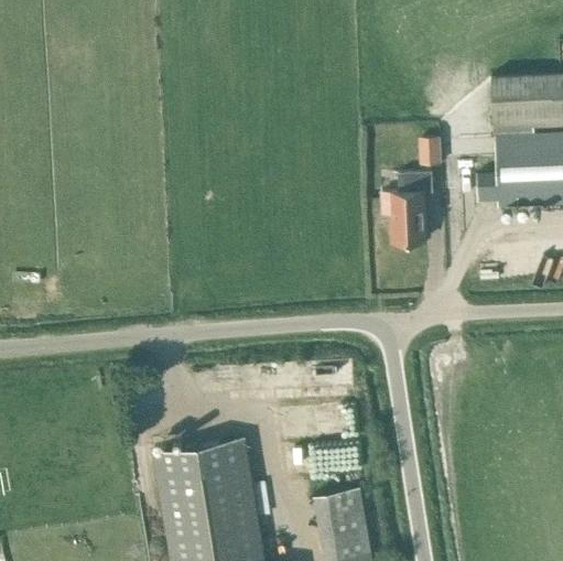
[(562,73),(491,76),(497,174),(477,175),(478,197),(498,196),(498,207),(562,204),(562,135),(536,137),(534,128),(562,126),(562,73)]
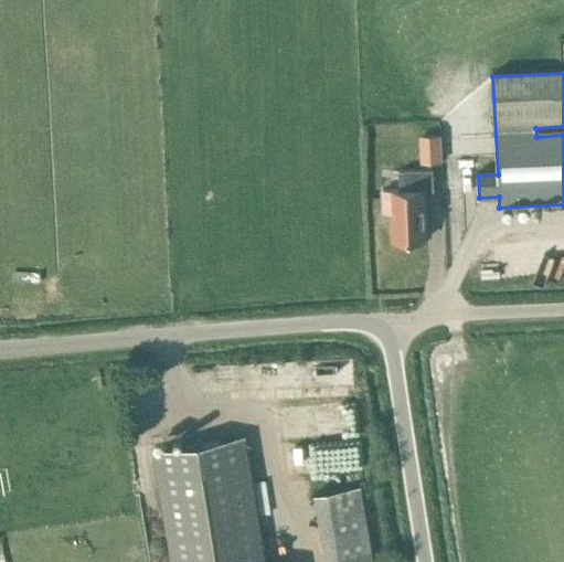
[(444,166),(442,138),(419,139),(421,167),(444,166)]
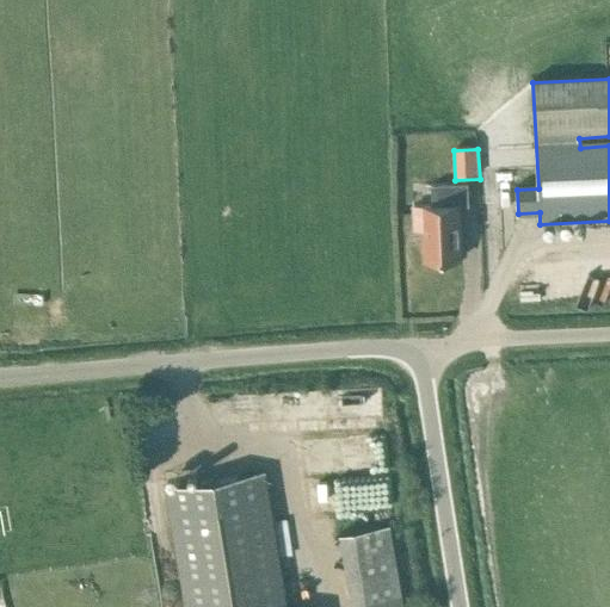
[(424,262),(462,261),(461,209),(469,209),(468,187),(432,189),(432,209),(413,210),(414,231),(423,231),(424,262)]
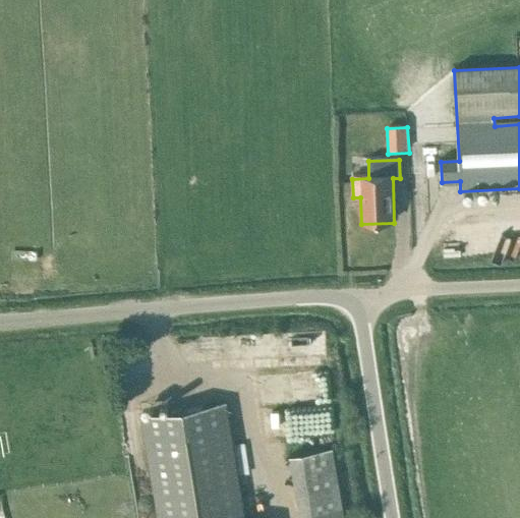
[(244,517),(226,405),(141,418),(158,517),(244,517)]
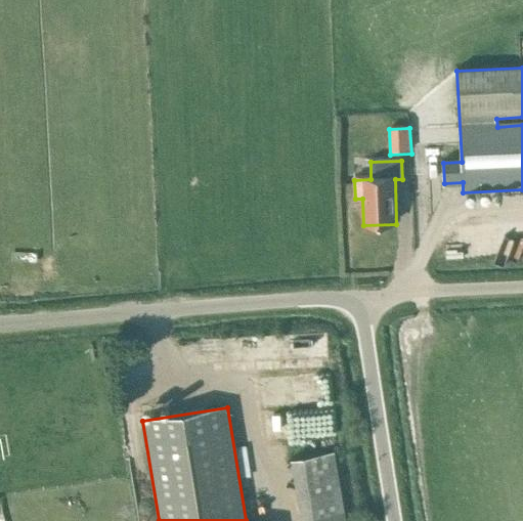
[(245,486),(258,484),(255,447),(242,448),(245,486)]
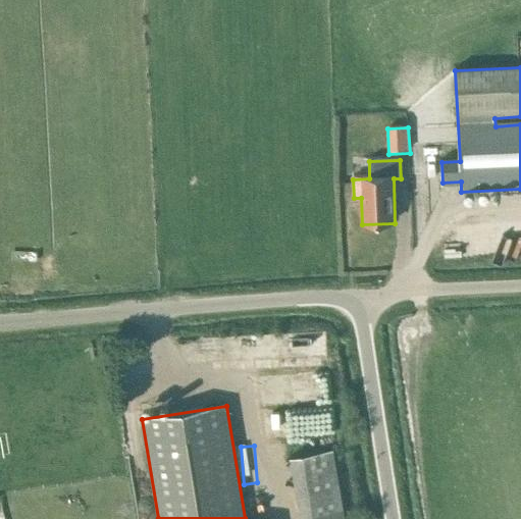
[(344,518),(343,514),(332,452),(291,458),(301,518),(344,518)]
